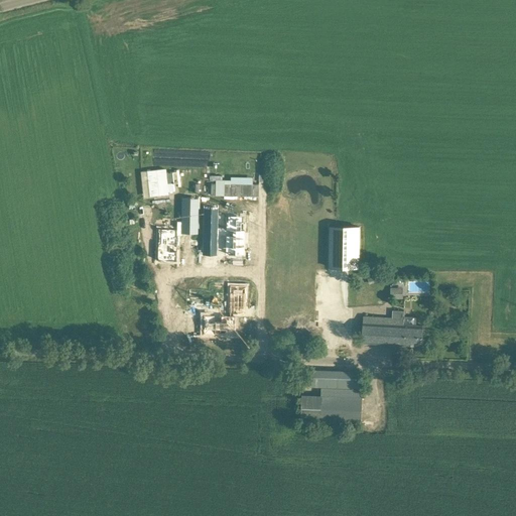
[(165,168),(147,170),(150,197),(168,195),(167,184),(178,183),(176,171),(166,172),(165,168)]
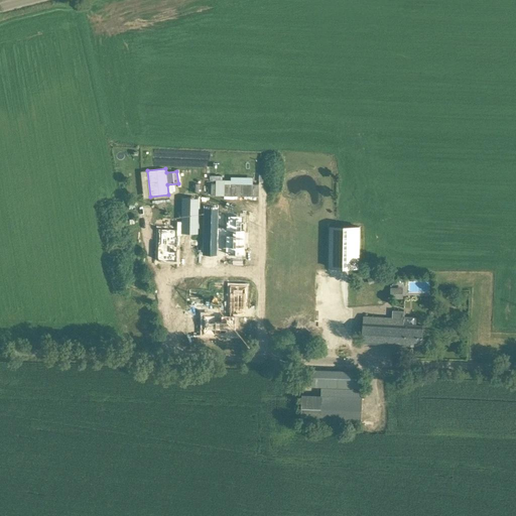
[(224,183),(223,196),(259,197),(260,184),(224,183)]
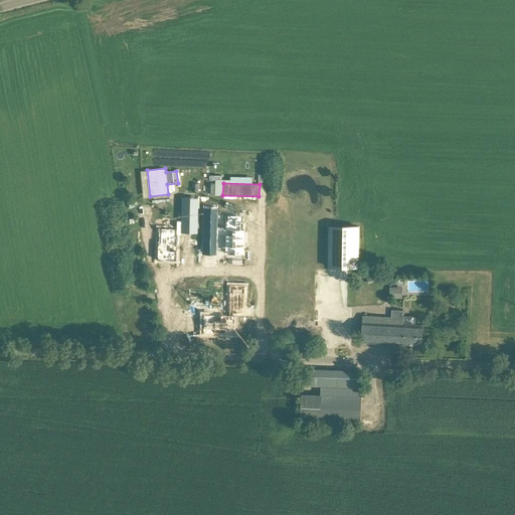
[(158,226),(157,259),(176,260),(177,232),(181,233),(181,231),(197,231),(198,197),(182,197),(181,219),(177,219),(177,220),(176,227),(158,226)]
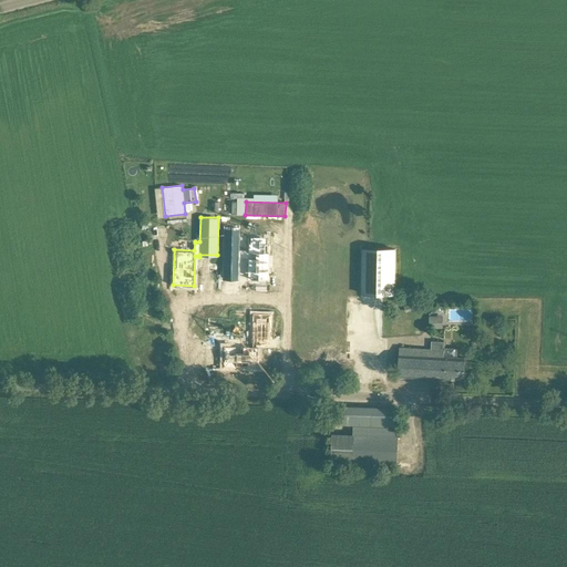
[(223,225),(222,265),(238,265),(238,258),(247,259),(247,280),(268,280),(269,244),(248,243),(248,250),(239,250),(239,225),(223,225)]
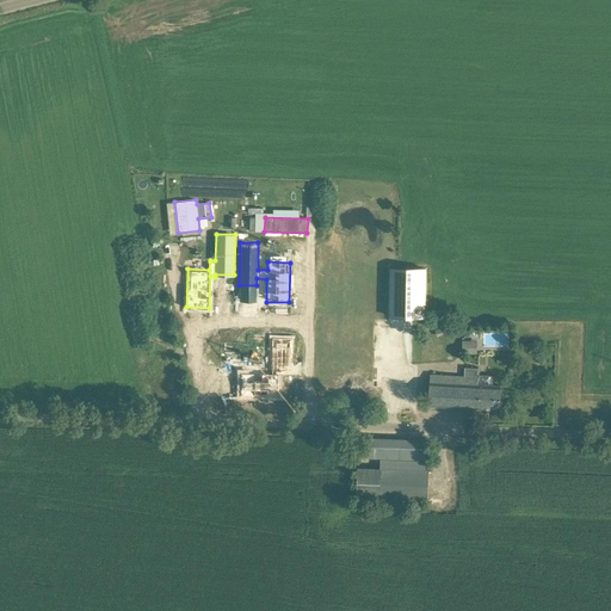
[(390,269),(389,316),(425,316),(426,269),(400,269),(390,269)]
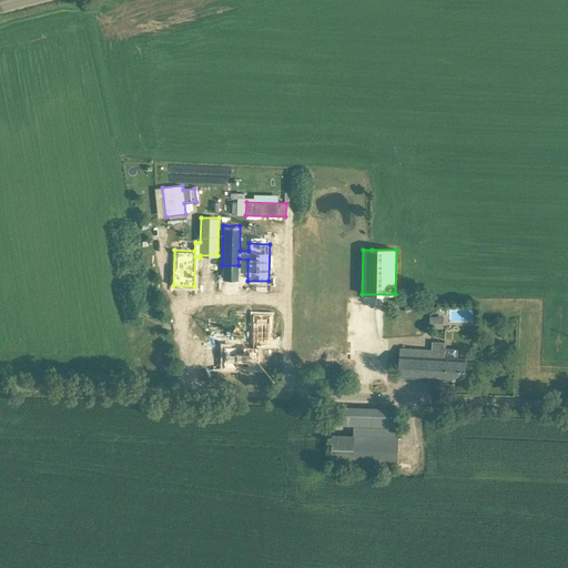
[(224,346),(223,367),(236,368),(236,366),(257,367),(259,347),(259,345),(259,338),(270,338),(270,315),(253,315),(252,347),(243,347),(244,345),(235,345),(234,347),(224,346)]
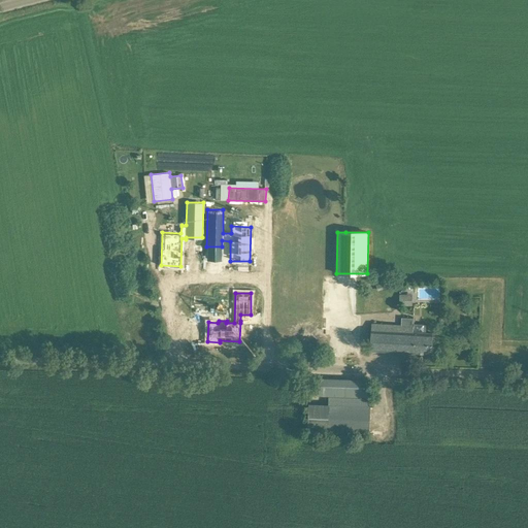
[(413,305),(413,294),(400,294),(400,305),(413,305)]
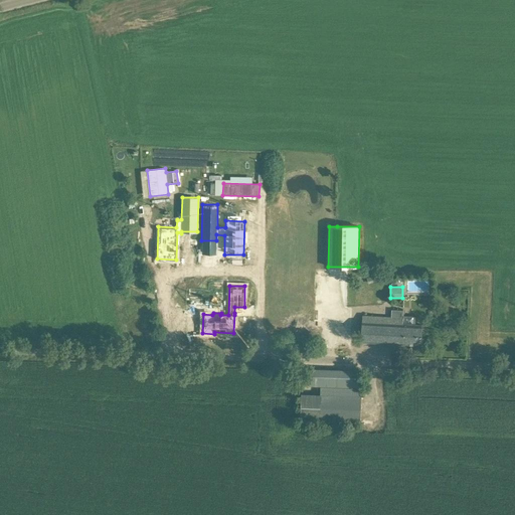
[(363,316),(362,331),(361,341),(421,345),(422,325),(414,324),(415,317),(403,316),(403,311),(392,310),(392,317),(363,316)]
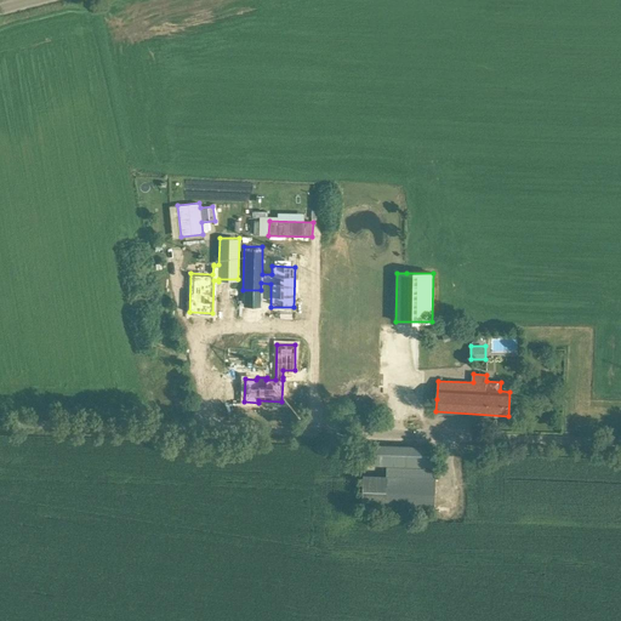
[(363,505),(387,506),(436,507),(437,478),(434,478),(436,446),(375,445),(375,465),(387,466),(387,476),(364,476),(363,505)]
